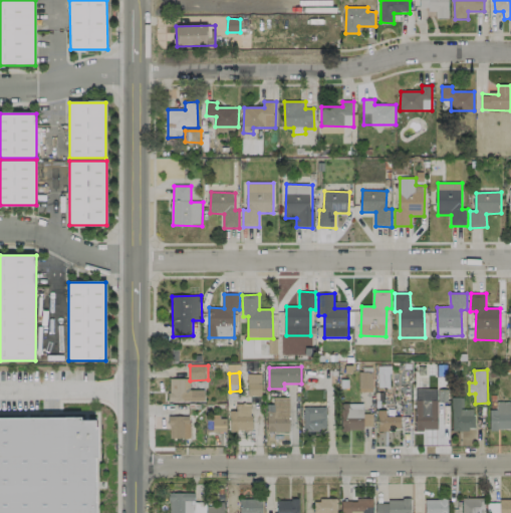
[(374,373),(360,372),(360,392),(373,392),(374,373)]
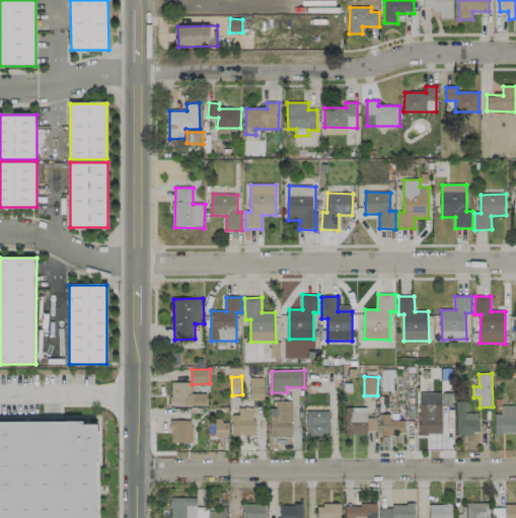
[(266,399),(266,378),(251,378),(252,399),(266,399)]
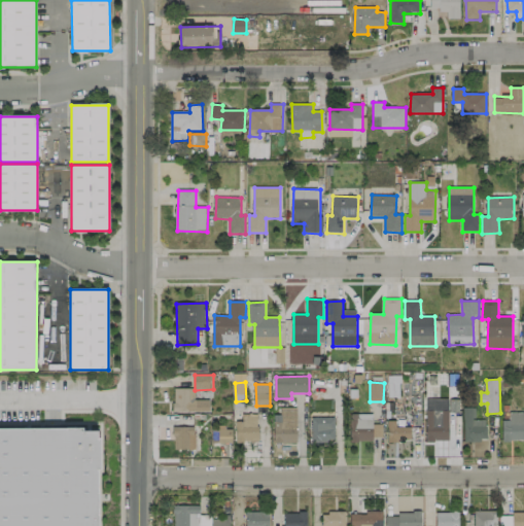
[(196,400),(196,388),(175,389),(175,412),(211,412),(210,400),(196,400)]
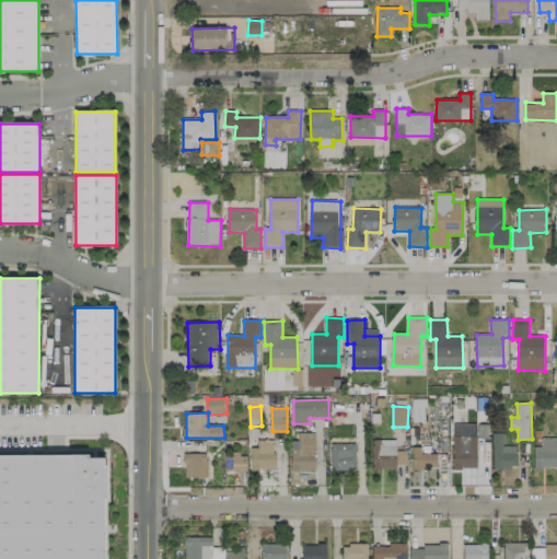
[(479,424),(454,424),(453,468),(478,469),(479,424)]
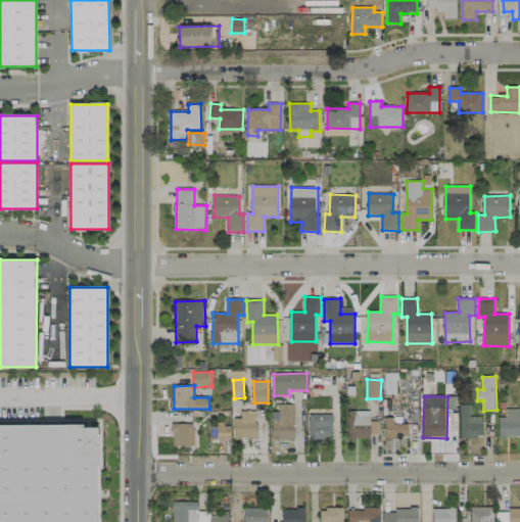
[(296,405),(280,405),(279,418),(274,418),(273,440),(295,440),(296,405)]
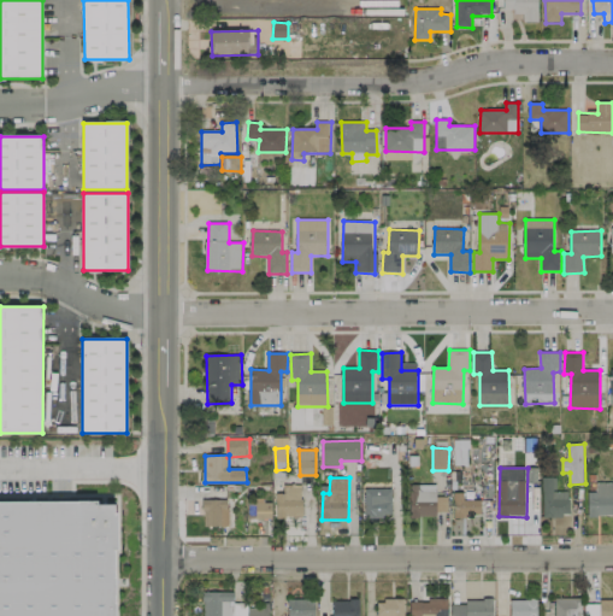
[(544,517),(571,516),(571,492),(558,492),(558,477),(543,477),(544,517)]
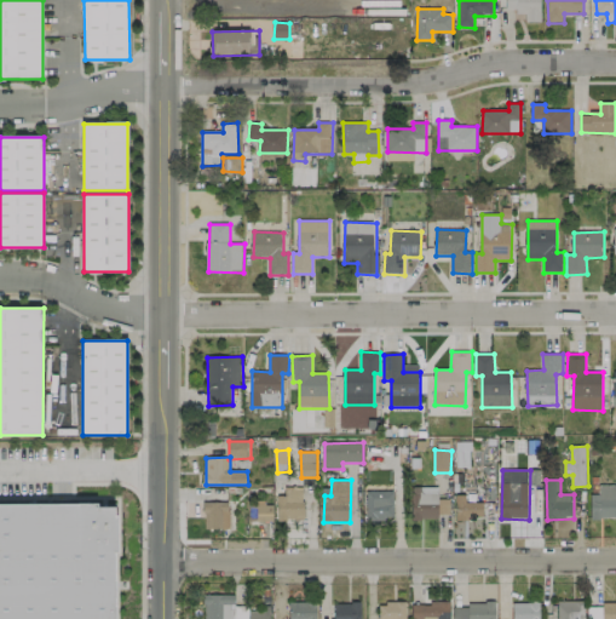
[(615,485),(602,485),(600,496),(592,496),(592,519),(615,520),(615,485)]
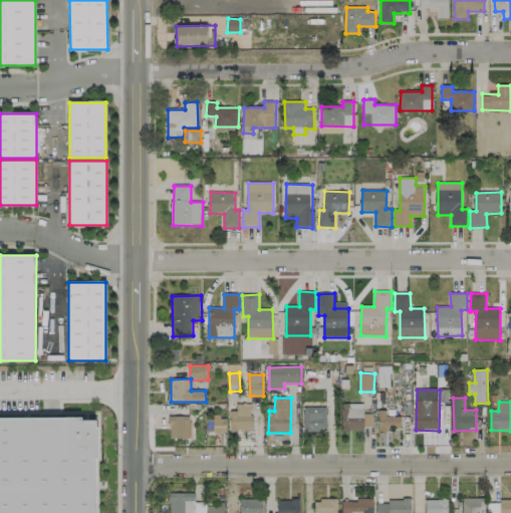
[(364,405),(342,404),(341,431),(364,431),(365,426),(373,427),(374,414),(364,414),(364,405)]
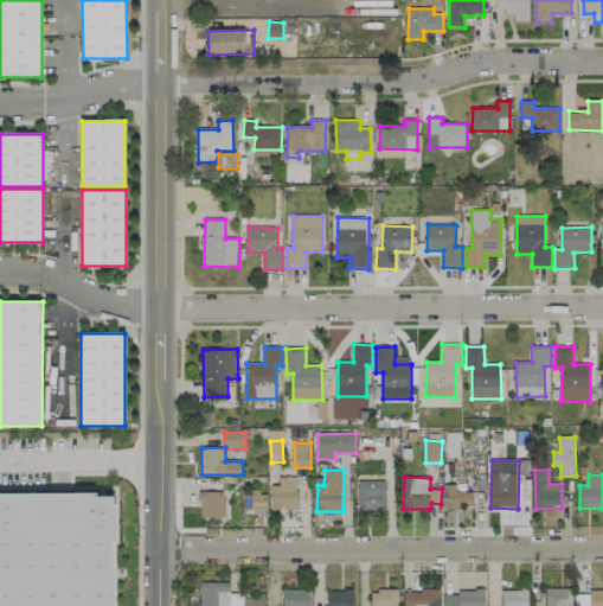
[(299,509),(299,478),(273,478),(274,510),(299,509)]
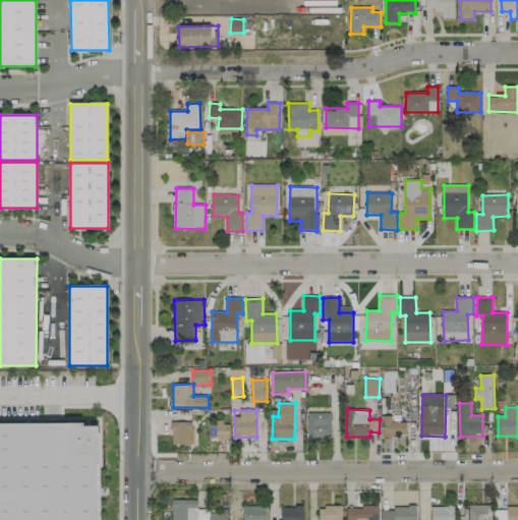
[(332,422),(319,423),(318,416),(309,416),(309,437),(333,437),(332,422)]
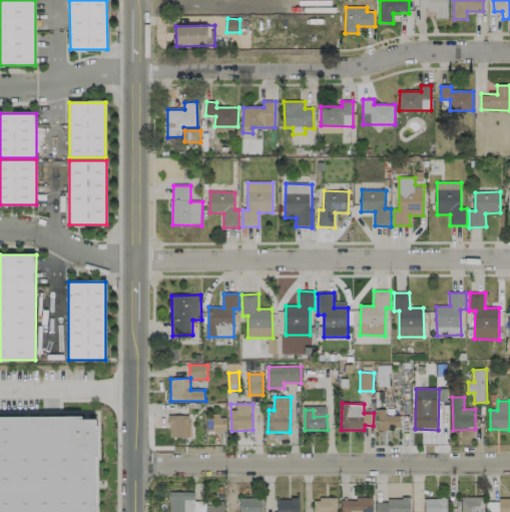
[(402,430),(401,416),(388,417),(388,410),(378,410),(379,430),(402,430)]
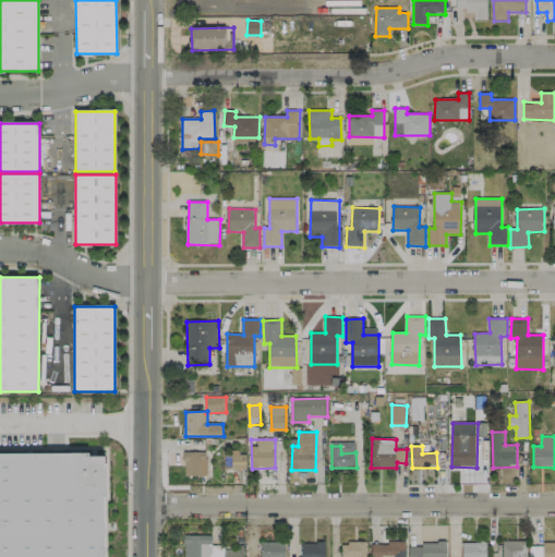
[(0,556),(0,452),(89,452),(89,456),(104,456),(104,464),(106,464),(106,496),(104,496),(104,556),(0,556)]
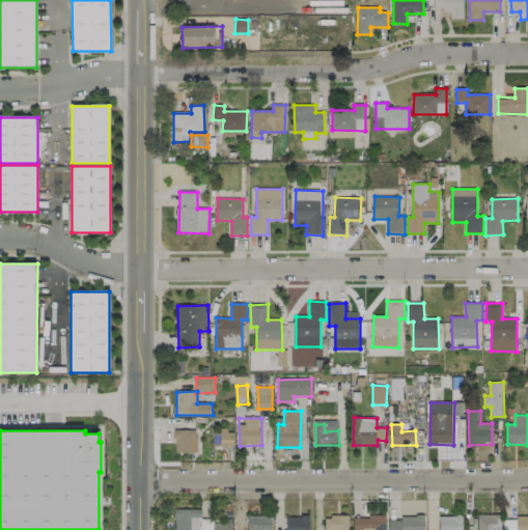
[(197,430),(176,430),(176,453),(198,453),(197,430)]
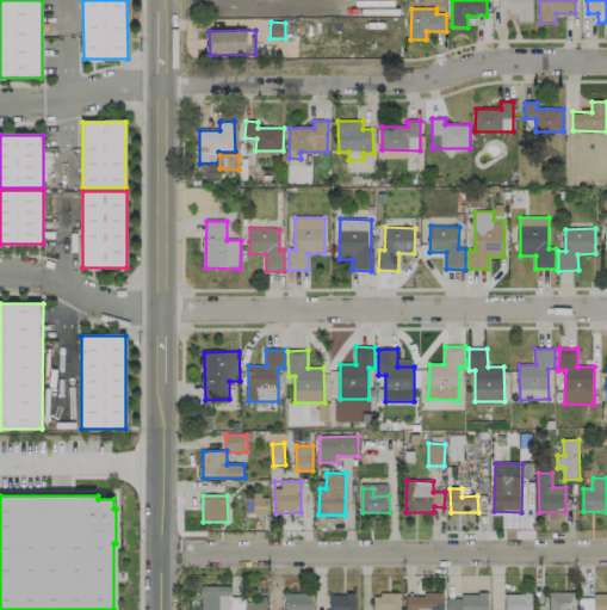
[(270,515),(271,495),(248,495),(248,515),(270,515)]
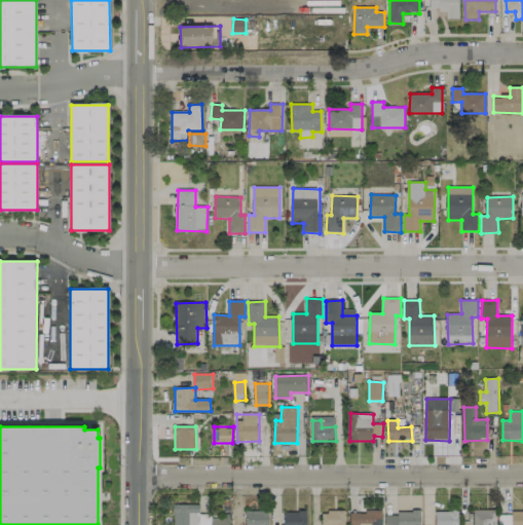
[(200,504),(175,505),(175,524),(230,524),(231,515),(201,516),(200,504)]
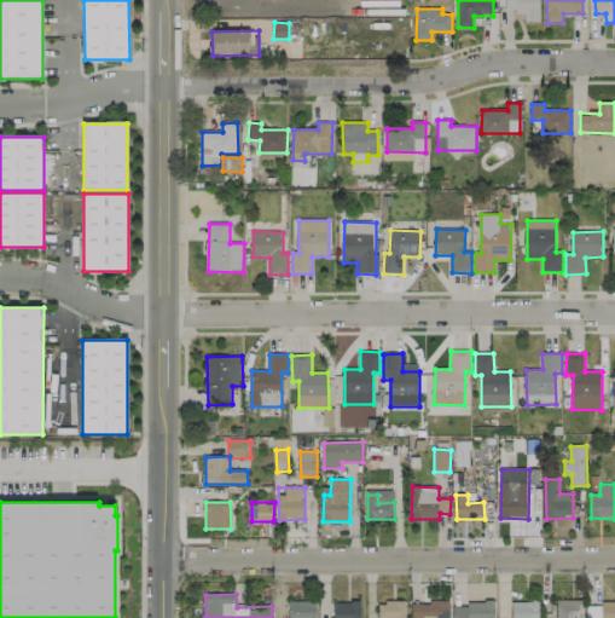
[(584,617),(585,600),(558,601),(558,617),(584,617)]
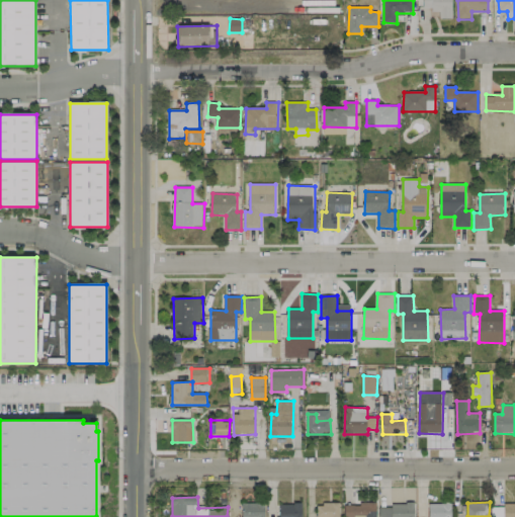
[(265,516),(266,503),(243,503),(243,516),(265,516)]
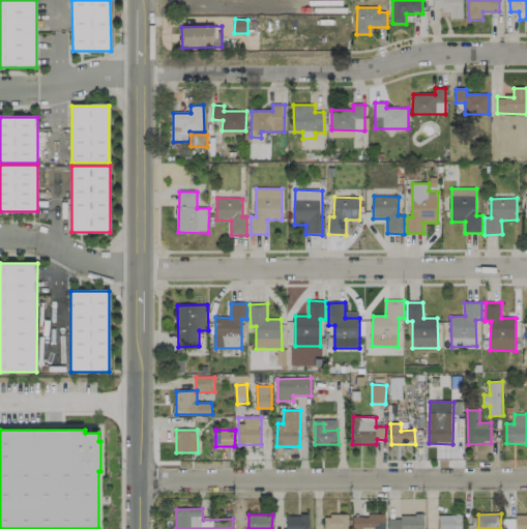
[(526,515),(517,515),(517,520),(504,520),(503,528),(526,528),(526,515)]
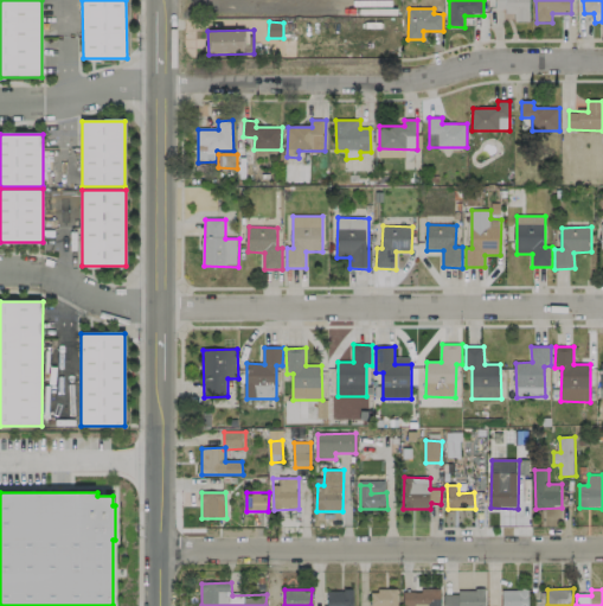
[(354,605),(355,591),(327,591),(326,605),(354,605)]
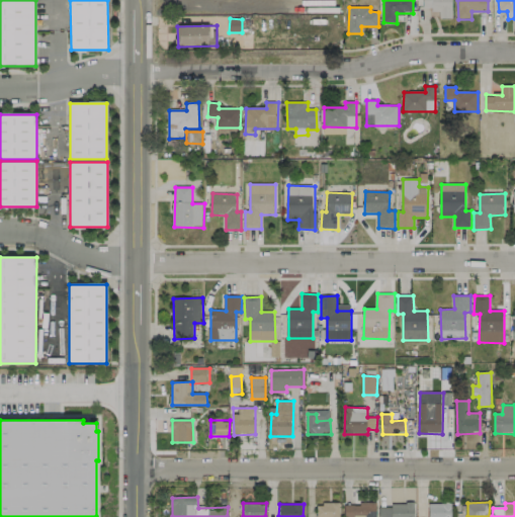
[(340,516),(340,504),(318,504),(318,516),(340,516)]
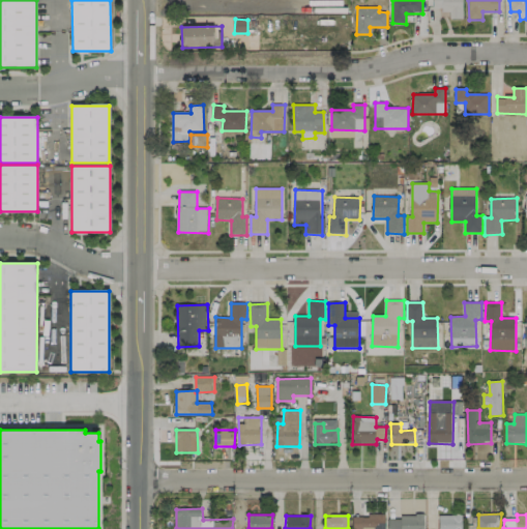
[(386,528),(386,516),(353,517),(353,528),(386,528)]
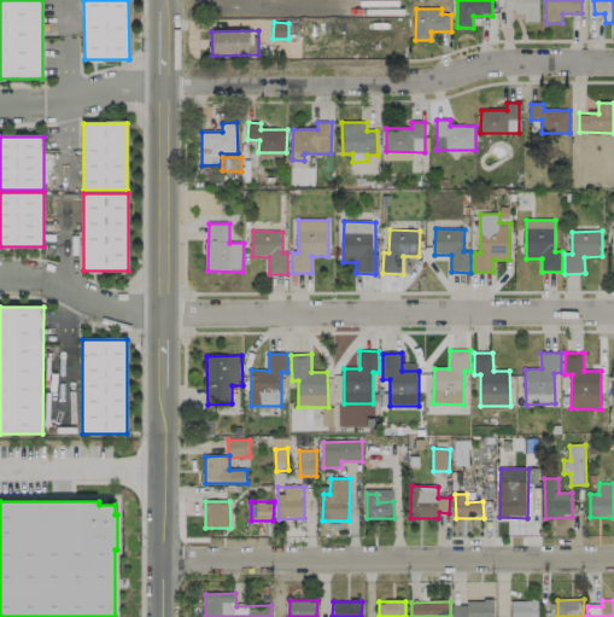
[(538,616),(539,601),(514,601),(513,616),(538,616)]
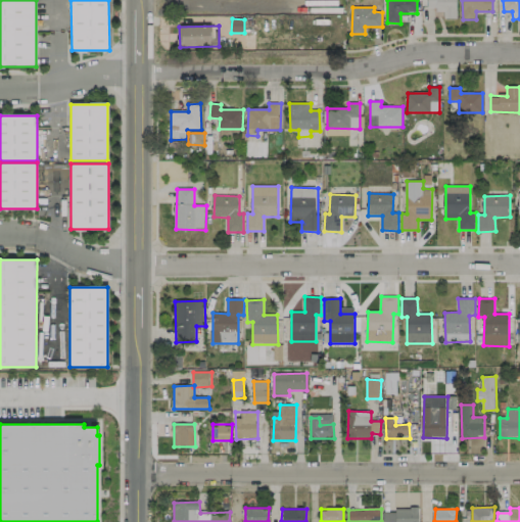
[(419,521),(420,510),(385,510),(384,521),(419,521)]
